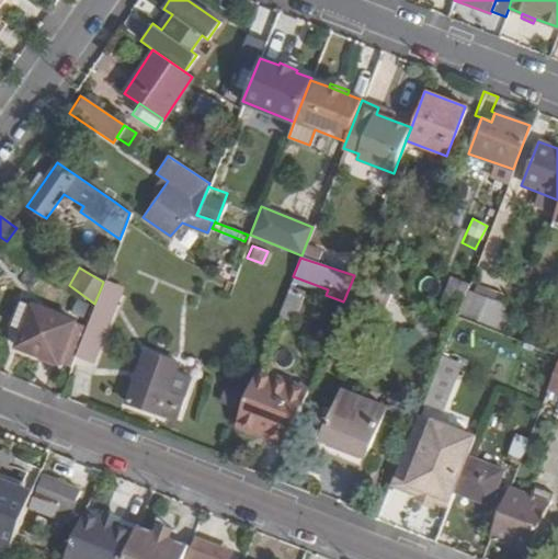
[(390,288),(354,275),(344,299),(382,312),(390,288)]
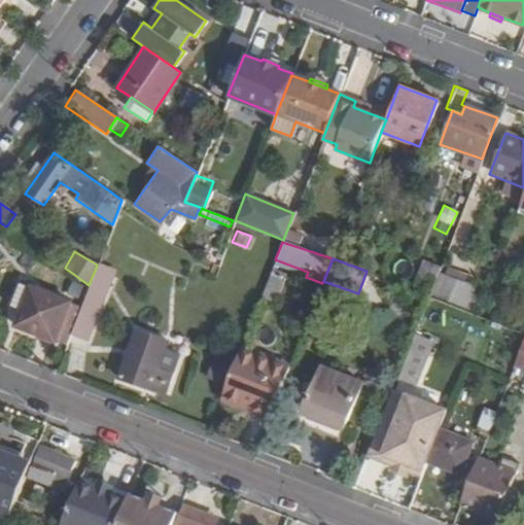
[(421,259),(412,283),(430,290),(440,267),(421,259)]
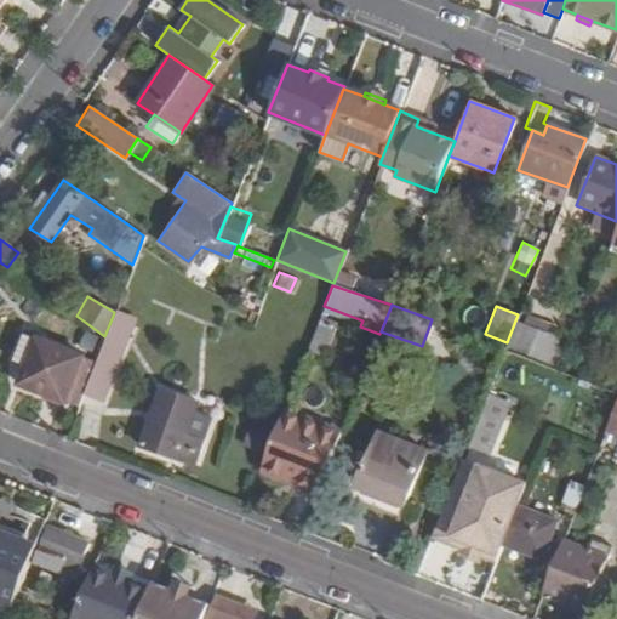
[(324,356),(337,322),(320,314),(307,350),(324,356)]
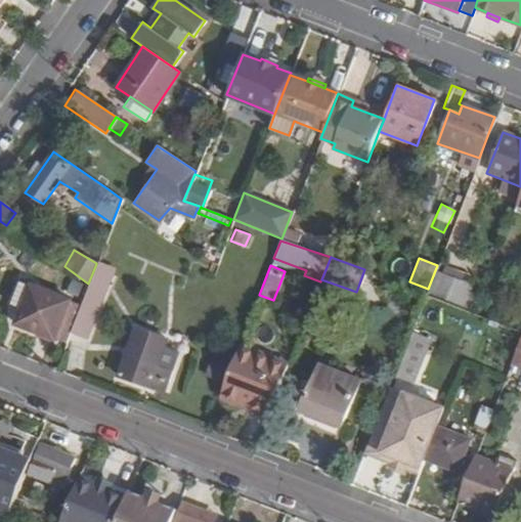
[(95,266),(88,284),(80,306),(70,332),(86,338),(111,272),(95,266)]
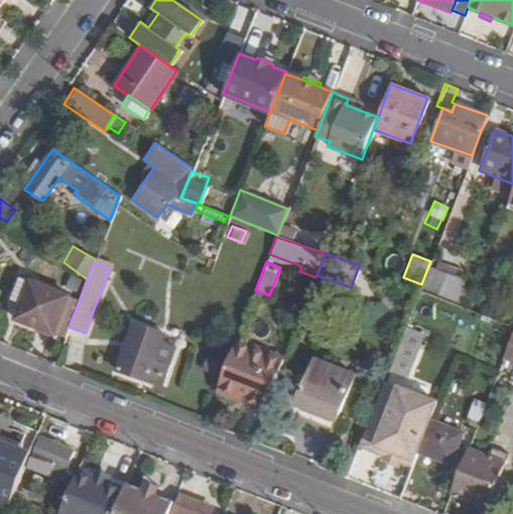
[(435,269),(432,268),(424,288),(456,300),(464,280),(460,278),(463,270),(438,262),(435,269)]
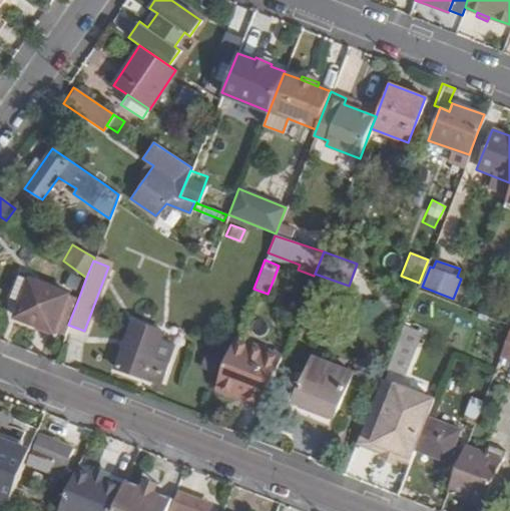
[(68,325),(78,300),(19,278),(11,300),(21,304),(16,319),(64,336),(68,325)]
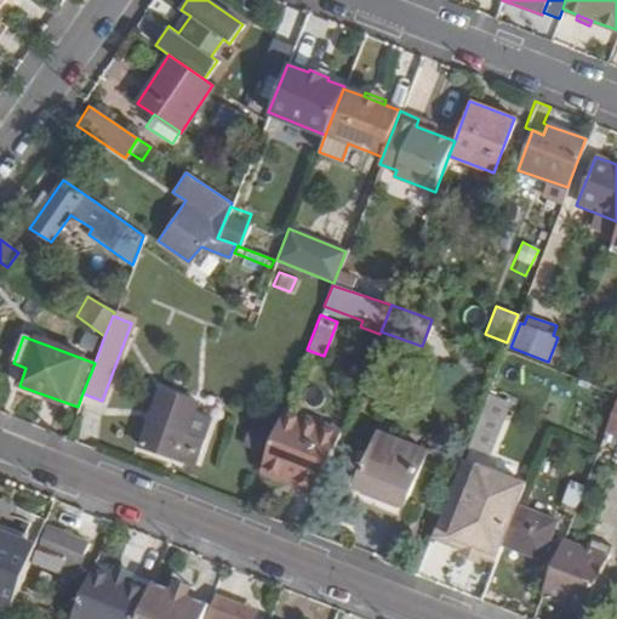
[(198,402),(160,388),(138,446),(176,459),(190,464),(193,456),(207,418),(193,412),(198,402)]
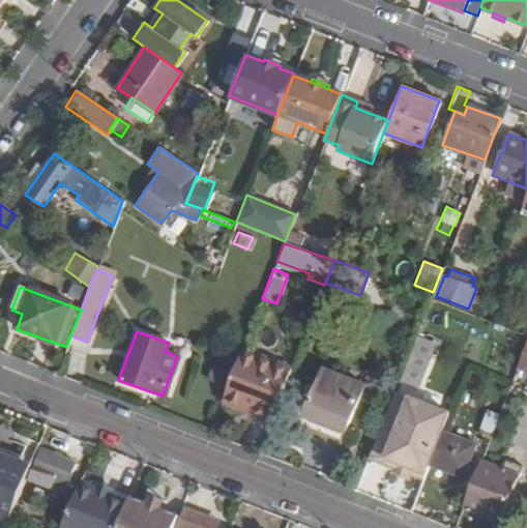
[(436,342),(416,333),(399,380),(418,387),(436,342)]
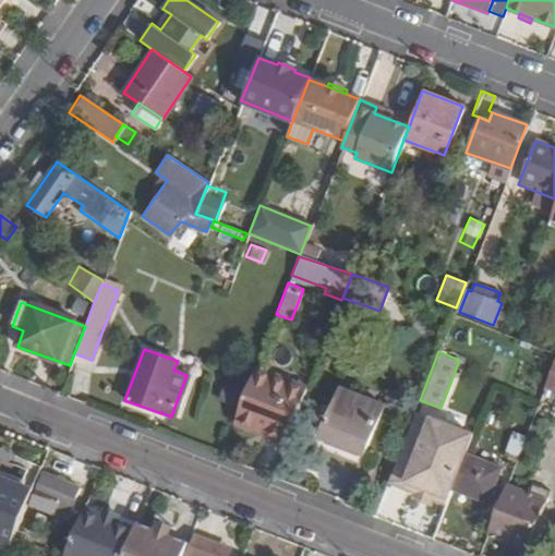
[(554,359),(544,387),(554,390),(554,359)]
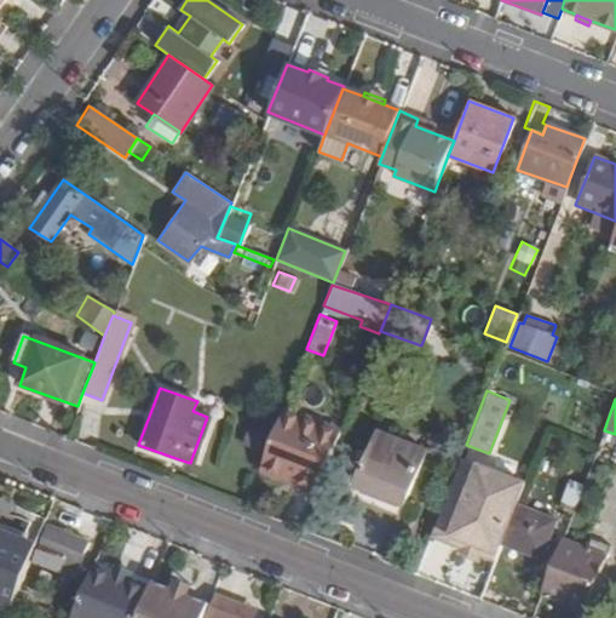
[(339,431),(282,410),(262,464),(297,479),(295,482),(316,491),(339,431)]
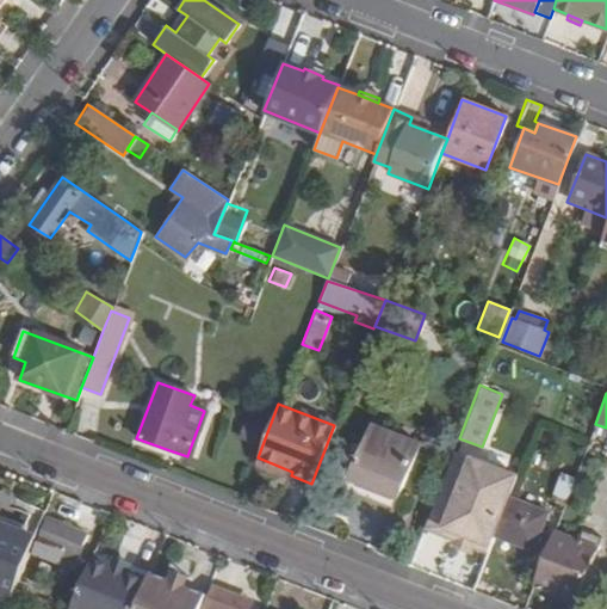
[(254,444),(262,424),(243,418),(236,436),(254,444)]
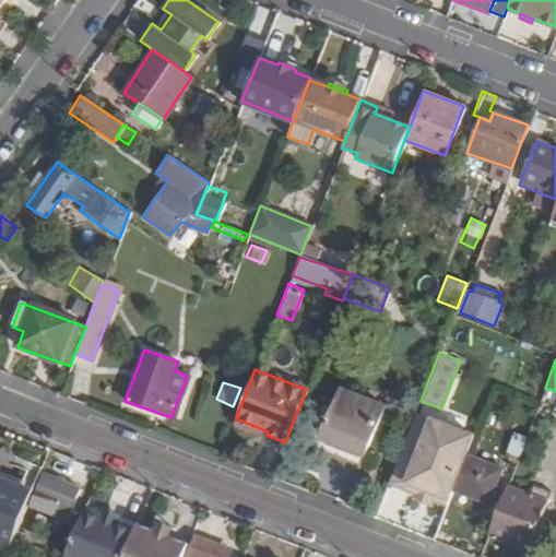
[(323,404),(308,442),(362,463),(385,404),(342,388),(334,409),(323,404)]
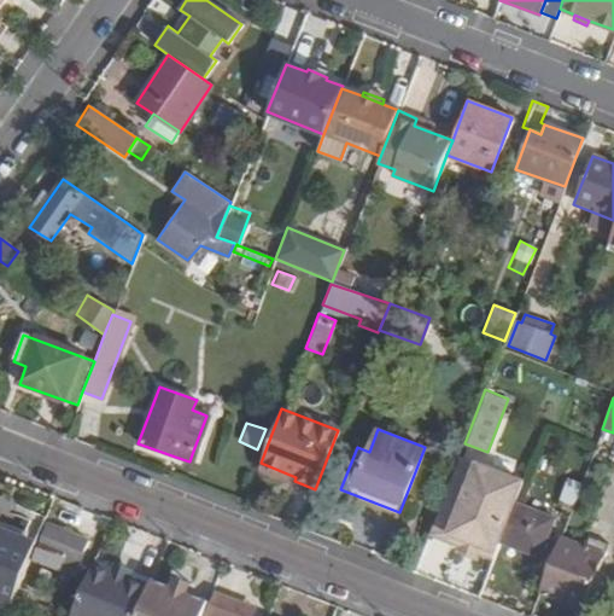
[(613,433),(602,429),(600,437),(613,447),(609,458),(613,459),(613,433)]
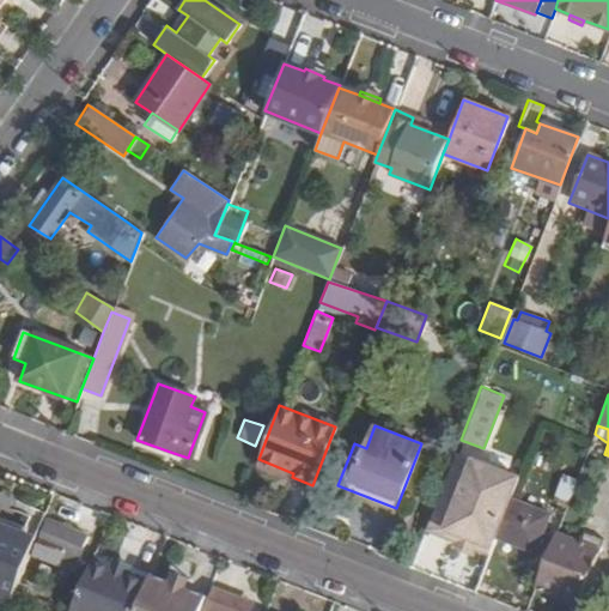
[(518,477),(456,452),(427,522),(489,546),(494,537),(518,477)]
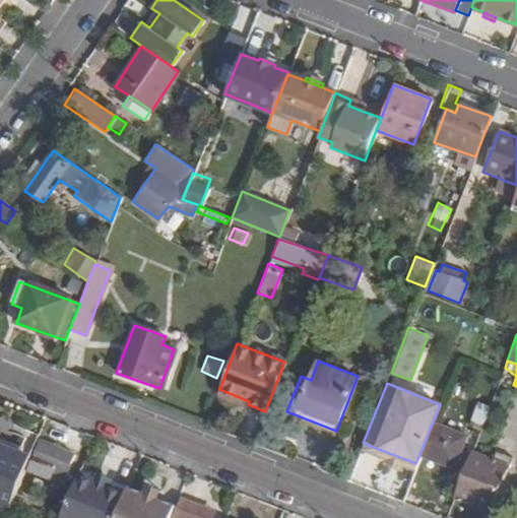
[(471,419),(479,424),(483,413),(474,409),(471,419)]
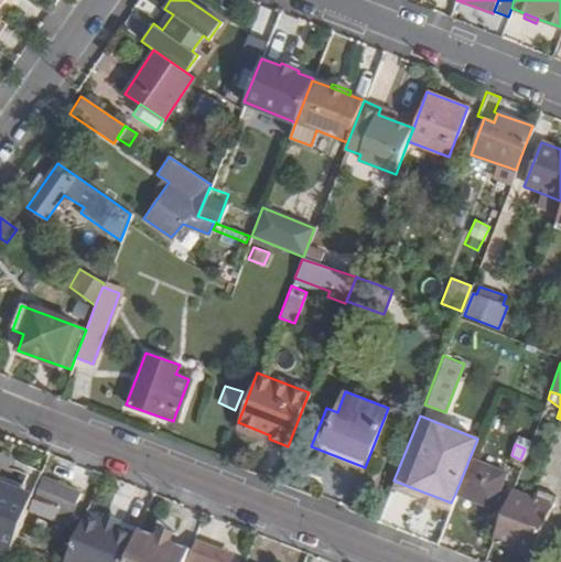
[(491,508),(505,473),(470,458),(455,494),(491,508)]
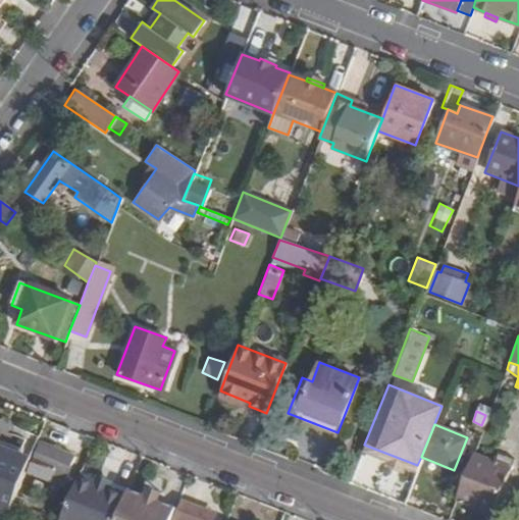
[(24,471),(50,481),(54,472),(65,476),(73,455),(37,442),(31,458),(24,471)]
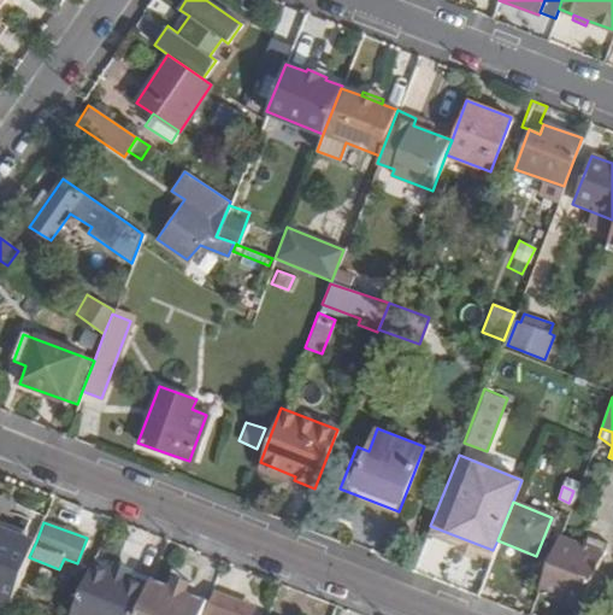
[(493,550),(430,526),(429,532),(437,534),(432,545),(473,562),(477,550),(491,556),(493,550)]
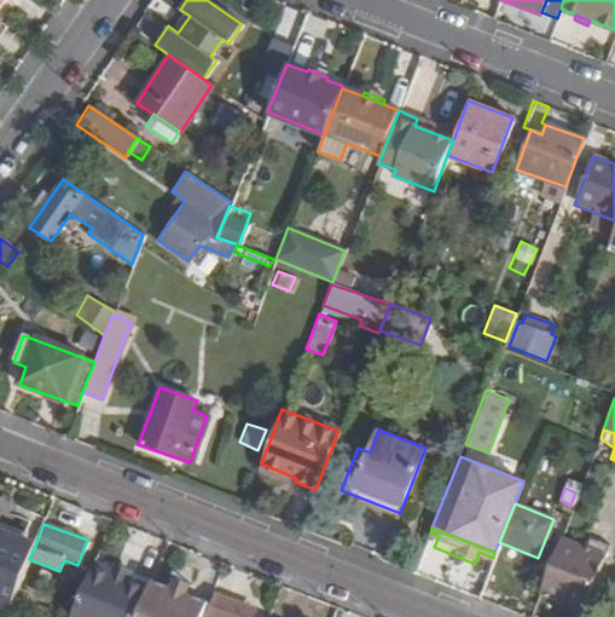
[(0,598),(12,604),(12,603),(21,581),(29,559),(36,543),(0,529),(0,598)]
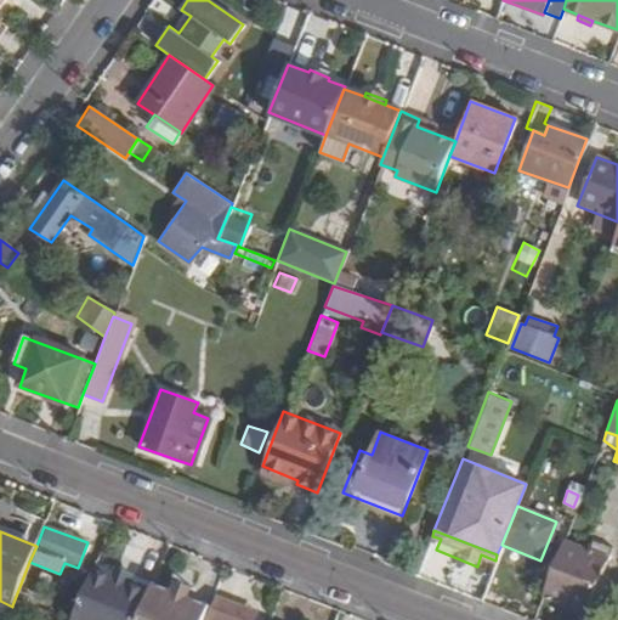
[(590,537),(585,550),(606,557),(610,546),(590,537)]
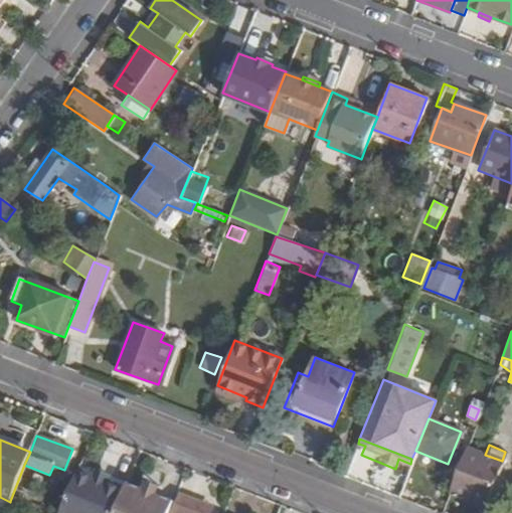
[(485,455),(467,448),(450,491),(485,505),(502,462),(502,461),(485,455)]
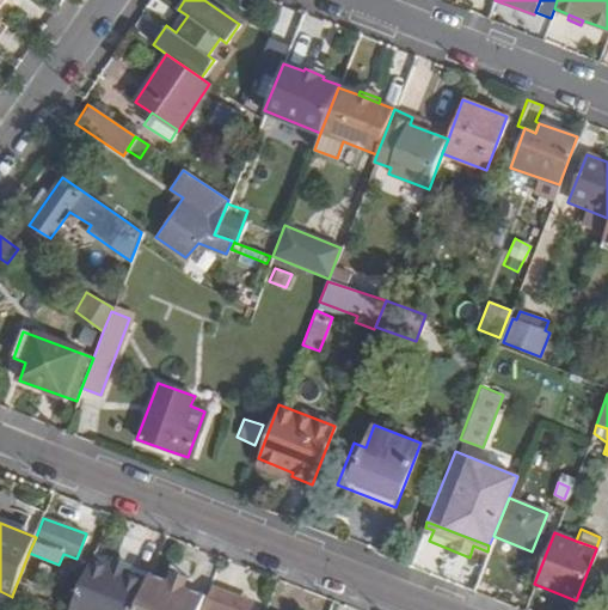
[(134,609),(146,578),(93,557),(73,608),(72,609),(134,609)]
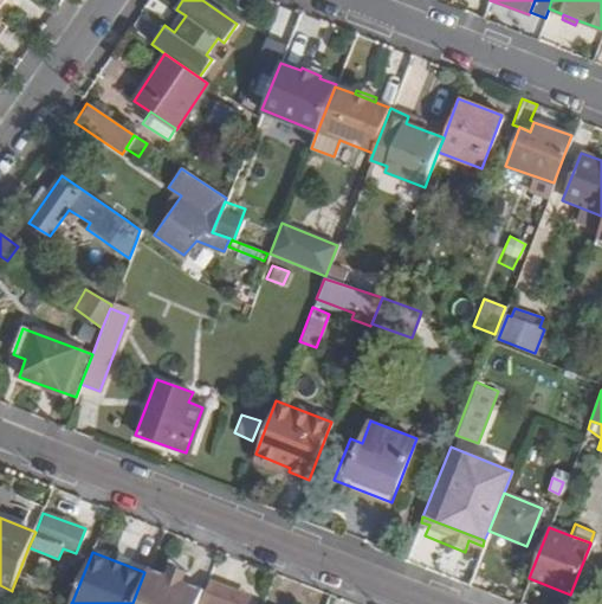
[(164,574),(182,580),(187,571),(168,564),(164,574)]
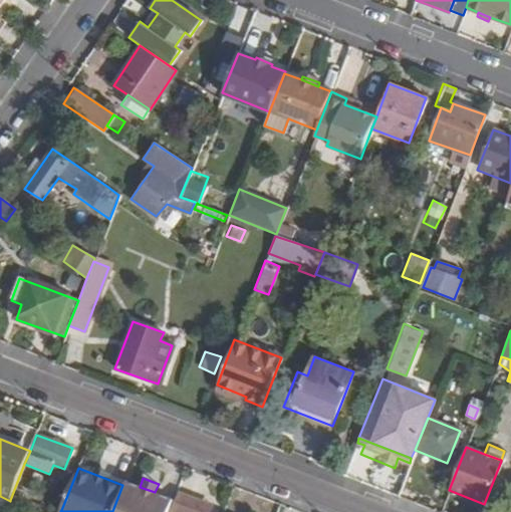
[(166,511),(172,498),(155,492),(124,481),(122,485),(112,511),(166,511)]
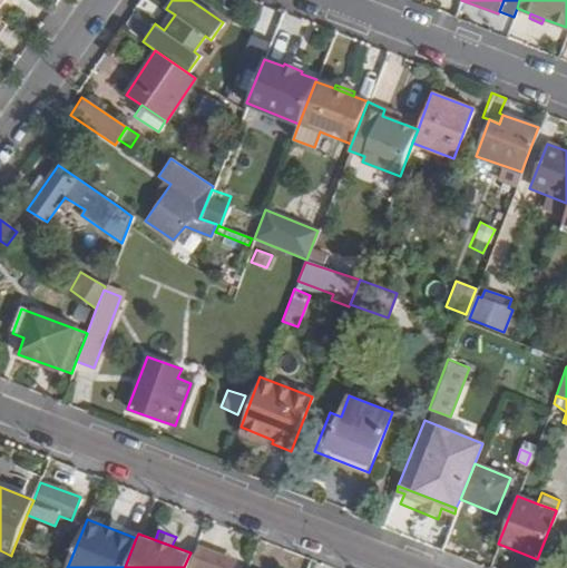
[(233,567),(236,560),(194,545),(191,552),(184,567),(233,567)]
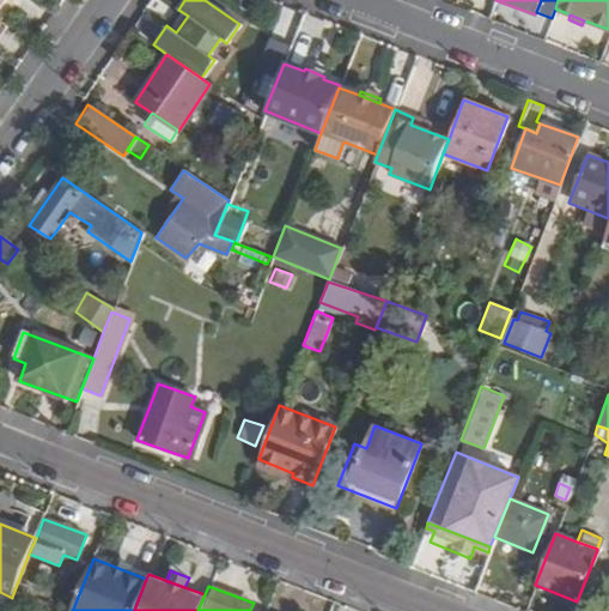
[(12,598),(6,610),(16,610),(20,602),(12,597),(12,598)]
